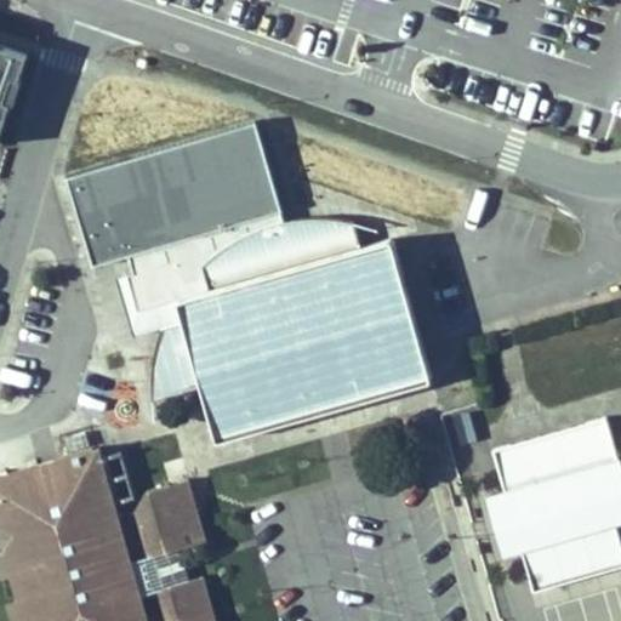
[(0,137),(29,56),(0,45),(0,137)]
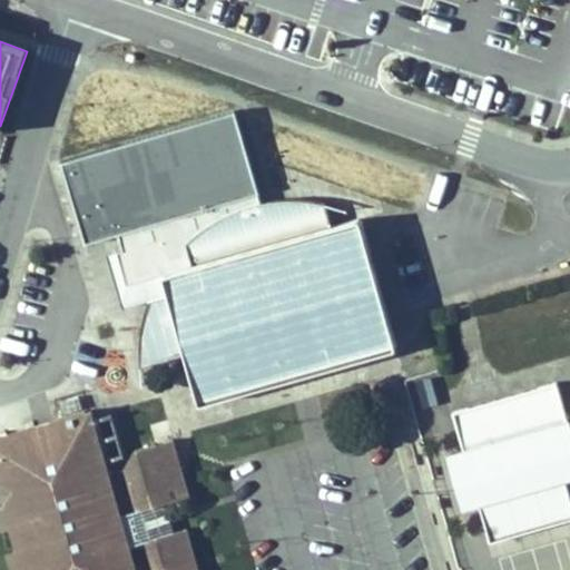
[(259,204),(263,204),(237,114),(64,163),(88,251),(123,241),(127,255),(121,256),(130,290),(165,281),(163,274),(193,266),(186,243),(216,220),(243,208),(259,204)]
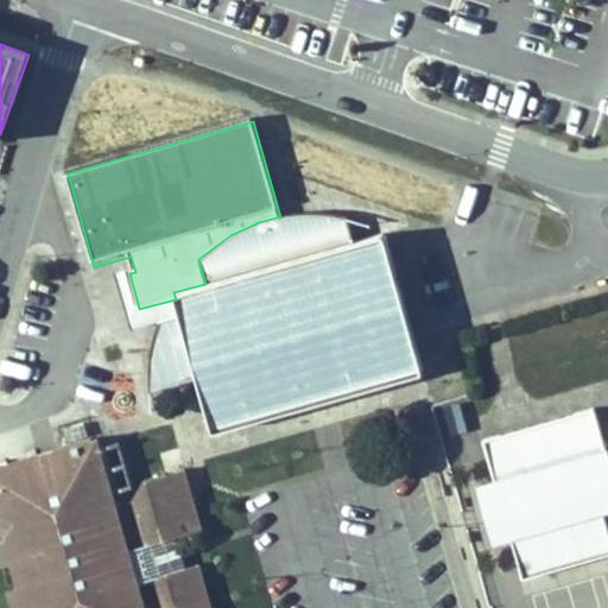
[(424,371),(385,233),(354,241),(347,216),(304,213),(280,217),(277,217),(259,222),(230,235),(198,259),(206,284),(173,292),(176,299),(181,315),(158,321),(153,340),(150,372),(150,392),(198,378),(213,431),(249,420),(388,381),(424,371)]
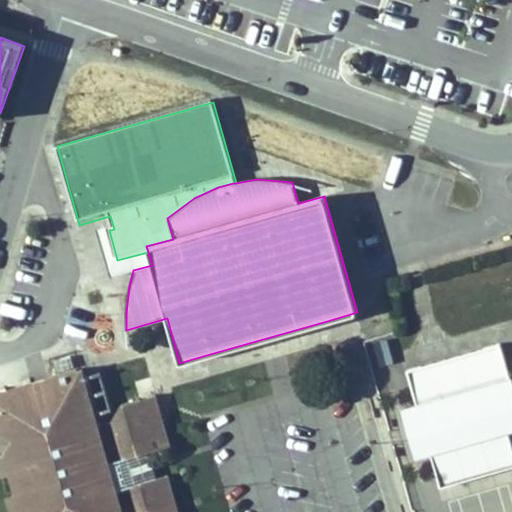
[(327,321),(210,354),(238,361),(273,358),(306,342),(327,321)]
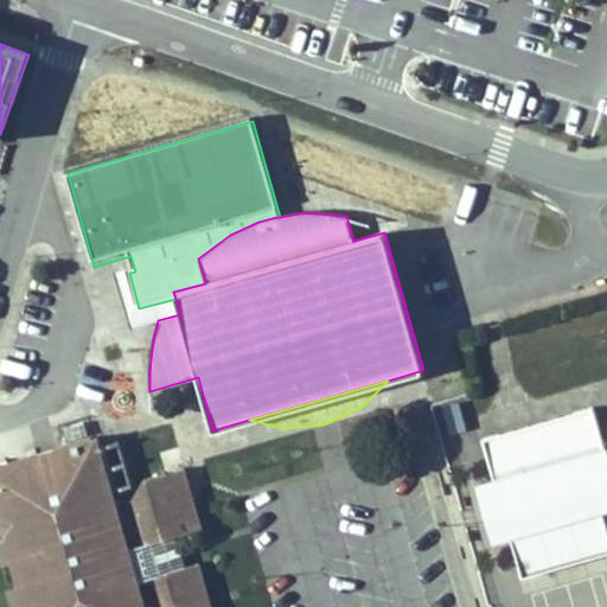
[(436,404),(446,432),(466,425),(457,397),(436,404)]
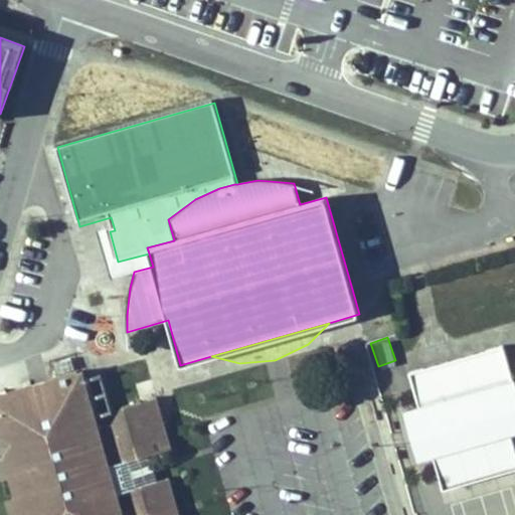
[(415,378),(425,413),(439,410),(442,423),(491,409),(496,428),(514,422),(514,384),(506,352),(415,378)]
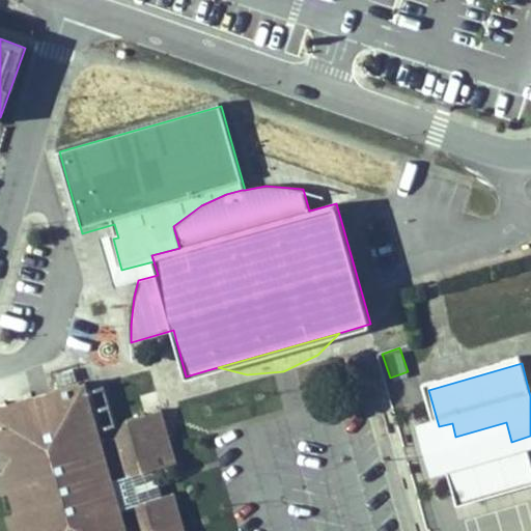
[(184,530),(173,492),(162,495),(155,468),(175,462),(161,410),(126,419),(116,437),(102,441),(85,382),(0,406),(0,446),(15,455),(5,471),(0,472),(0,485),(2,493),(11,491),(17,510),(8,513),(12,530),(19,530),(23,530),(22,530),(184,530)]
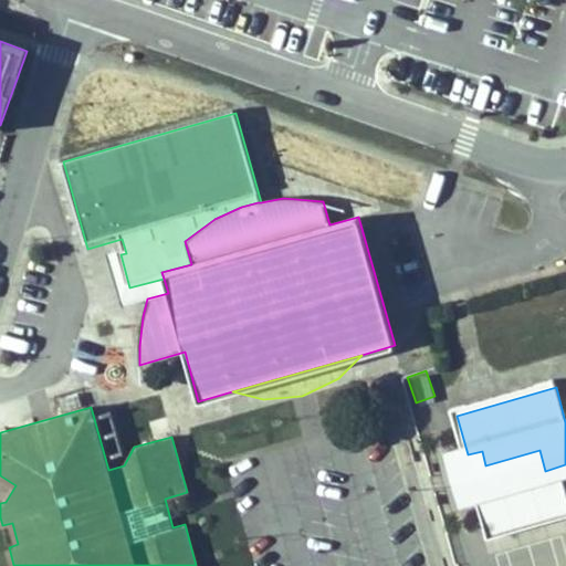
[(482,451),(468,454),(450,460),(464,510),(482,505),(565,482),(565,481),(565,464),(545,471),(540,450),(485,465),(482,451)]
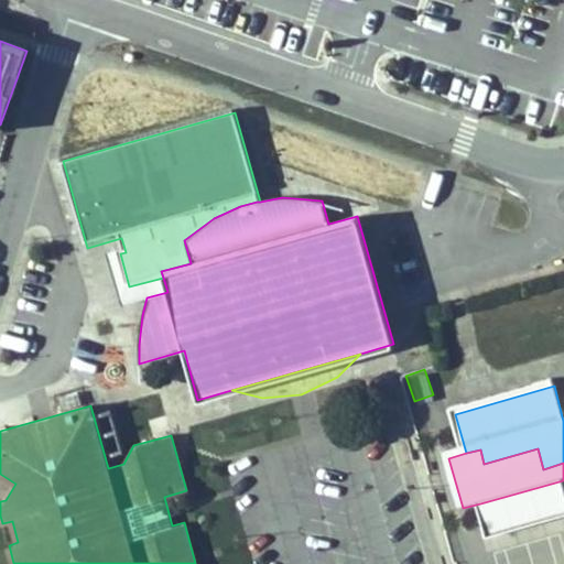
[(0,480),(6,500),(15,484),(0,474),(0,480)]
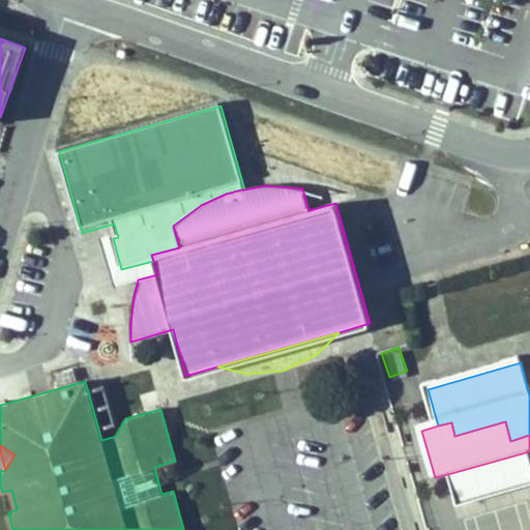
[(462,509),(529,490),(529,453),(529,451),(451,473),(462,509)]
